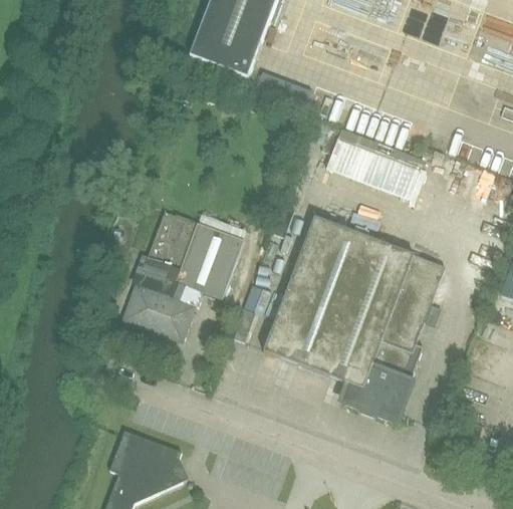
[(247,75),(275,0),(210,0),(190,54),(247,75)]
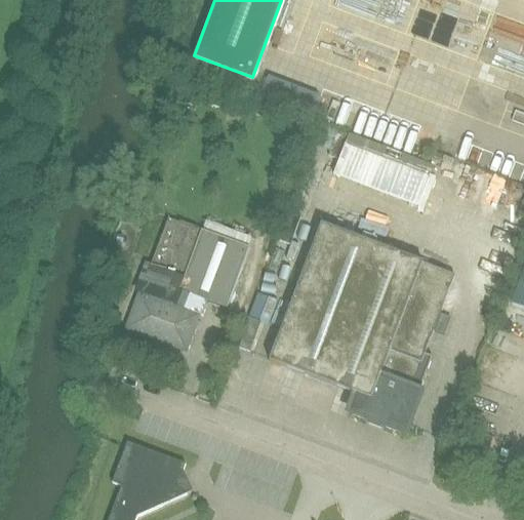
[(341,173),(432,199),(441,166),(351,141),(341,173)]
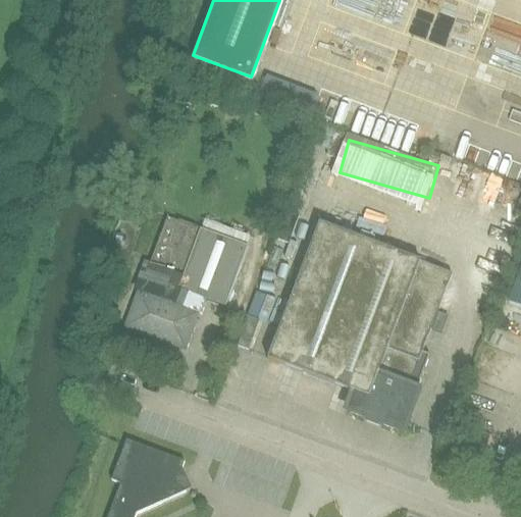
[(501,179),(486,204),(503,213),(517,189),(501,179)]
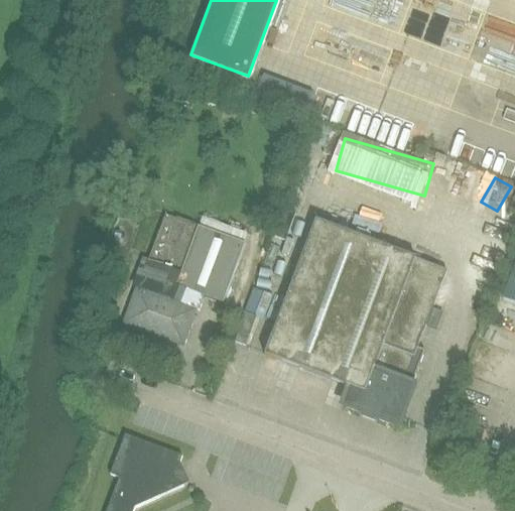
[(264,353),(351,386),(345,401),(396,421),(424,348),(416,346),(445,268),(314,219),(264,353)]
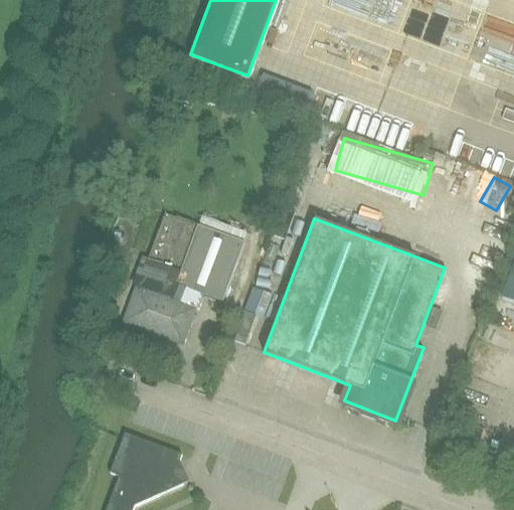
[(175,283),(221,300),(243,240),(197,223),(175,283)]
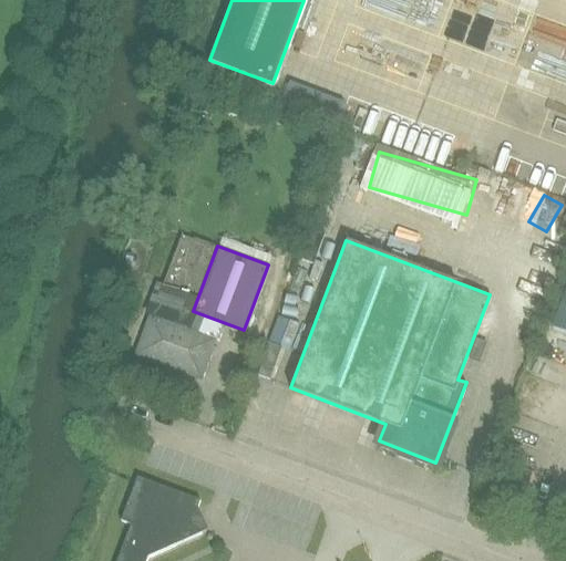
[(552,324),(565,330),(565,307),(559,304),(552,324)]
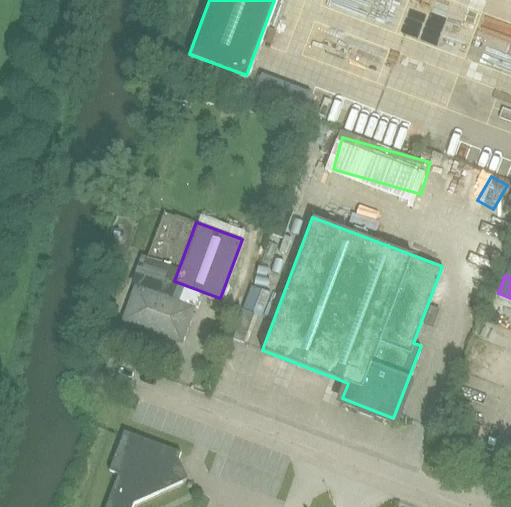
[(136,284),(124,317),(128,319),(131,322),(134,325),(137,326),(141,326),(145,325),(180,338),(192,305),(136,284)]
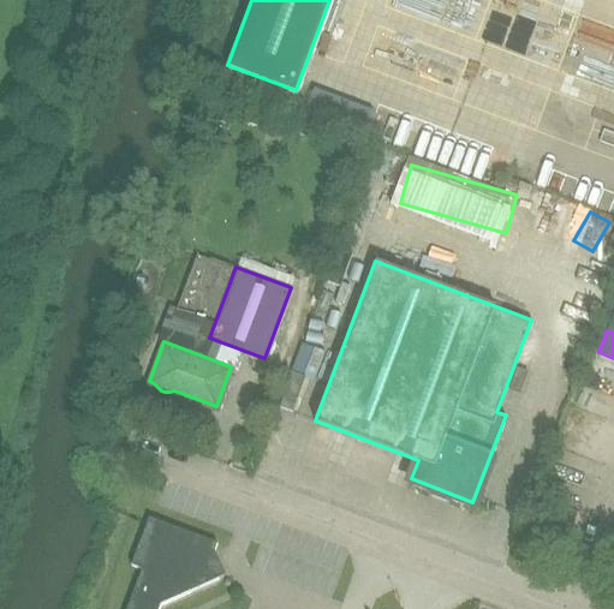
[(307,412),(317,374),(302,369),(291,407),(307,412)]
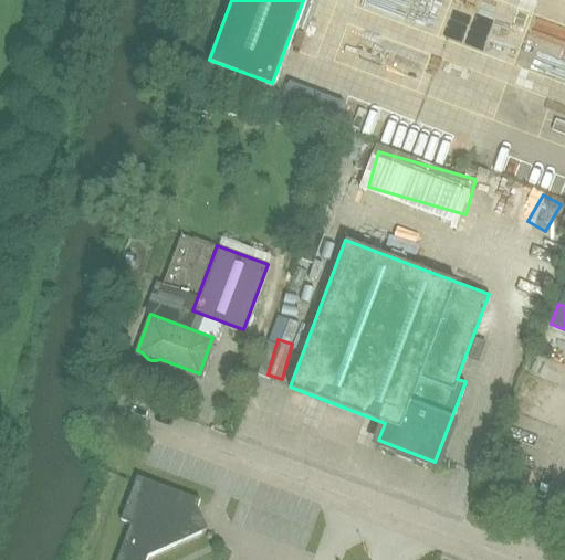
[(144,559),(146,553),(200,529),(200,528),(197,529),(191,518),(199,497),(136,473),(119,517),(129,520),(114,559),(144,559)]
